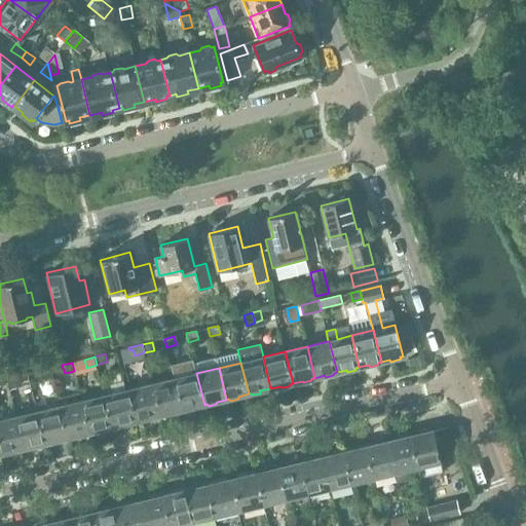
[(40,372),(42,380),(52,377),(49,369),(40,372)]
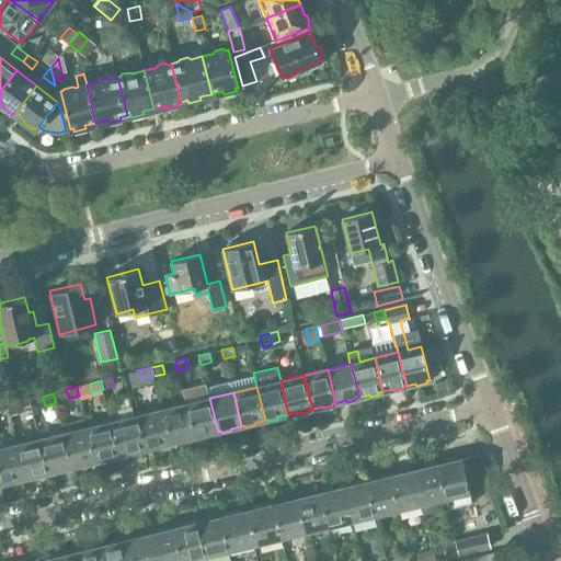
[(7,400),(11,418),(24,413),(20,397),(7,400)]
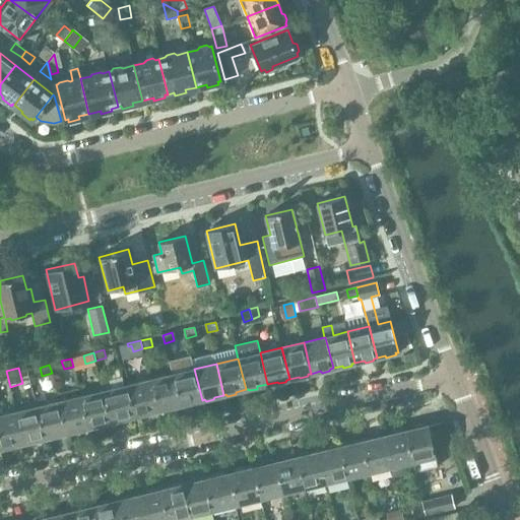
[(194,369),(173,374),(180,405),(182,404),(184,406),(192,404),(192,402),(202,400),(194,369)]
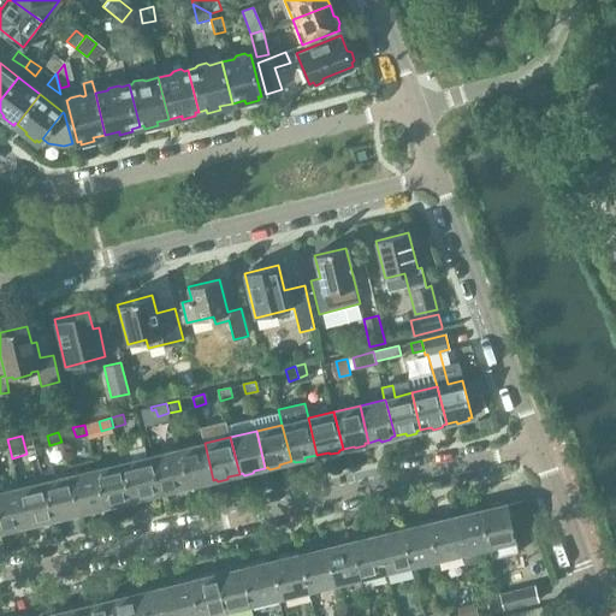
[(205,443),(178,449),(188,486),(190,486),(193,487),(202,485),(202,483),(213,480),(205,443)]
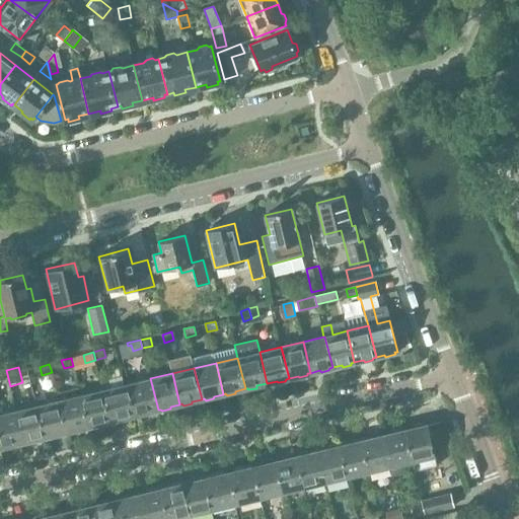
[(112,388),(102,390),(110,422),(120,419),(121,421),(129,419),(130,417),(132,416),(125,384),(124,385),(122,376),(108,379),(112,388)]
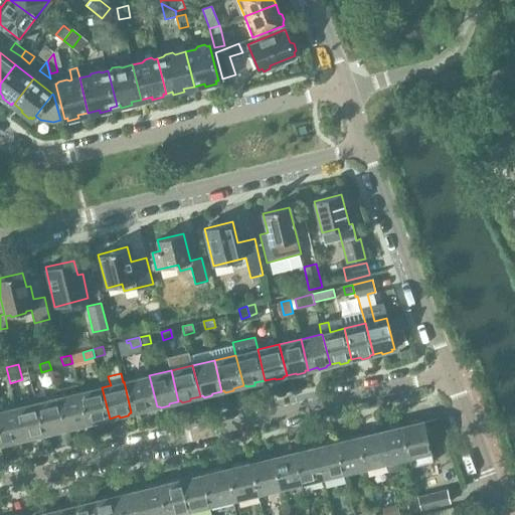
[(157,406),(149,375),(128,381),(135,411),(138,411),(139,412),(147,411),(148,408),(157,406)]
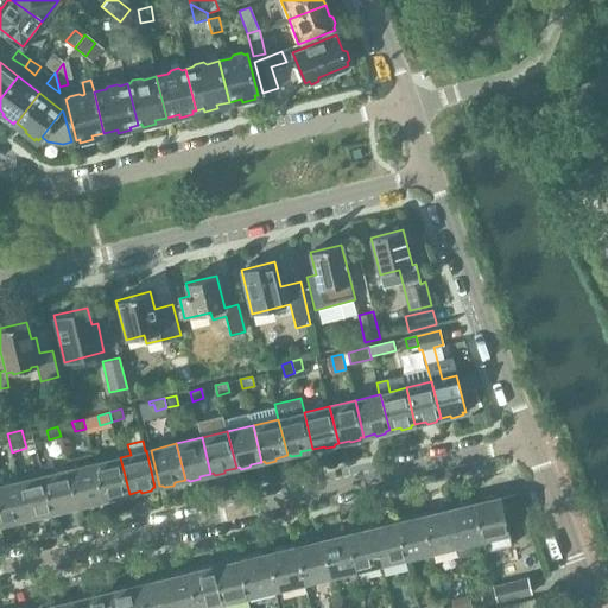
[(120,457),(95,463),(103,500),(114,498),(116,499),(125,496),(126,494),(130,494),(120,457)]
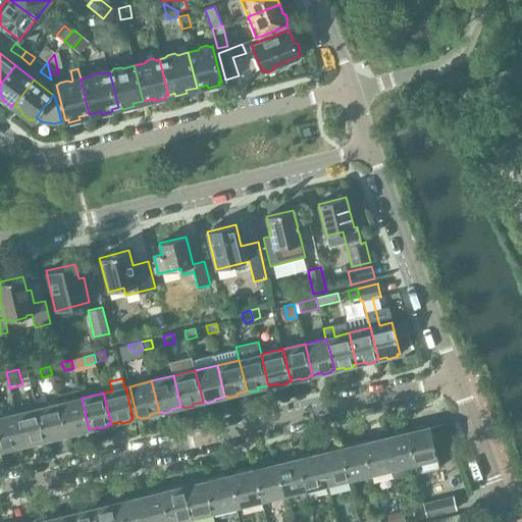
[(82,398),(59,403),(67,434),(76,432),(79,433),(86,431),(87,429),(89,429),(82,398)]
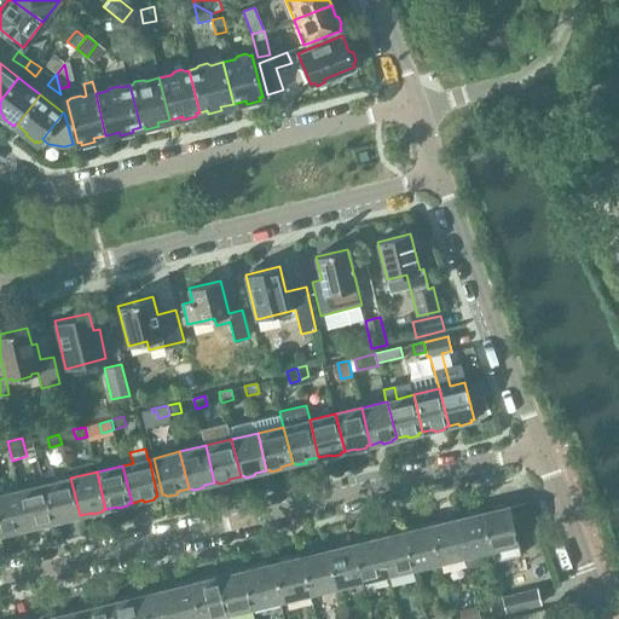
[(70,478),(45,484),(53,521),(64,519),(67,520),(76,518),(76,515),(80,515),(70,478)]
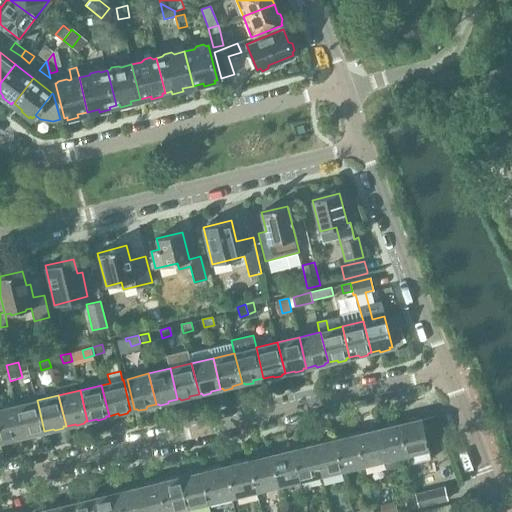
[(37,400),(15,406),(22,436),(32,434),(34,435),(41,434),(42,431),(44,431),(37,400)]
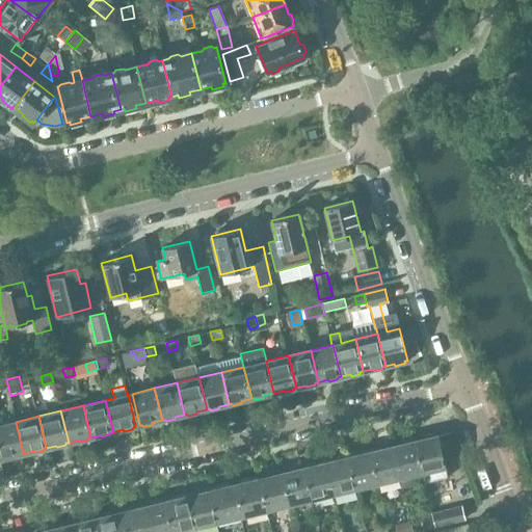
[(16,422),(0,425),(0,454),(1,458),(3,458),(5,459),(12,457),(14,455),(23,453),(16,422)]
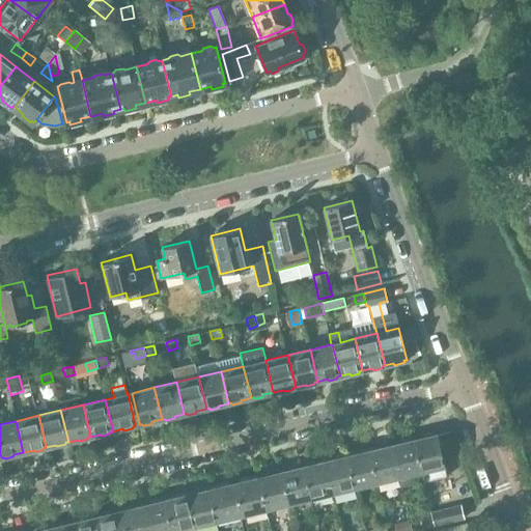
[(414,440),(422,471),(424,481),(447,476),(444,463),(445,462),(444,453),(441,453),(437,434),(434,435),(431,434),(424,435),(423,438),(414,440)]
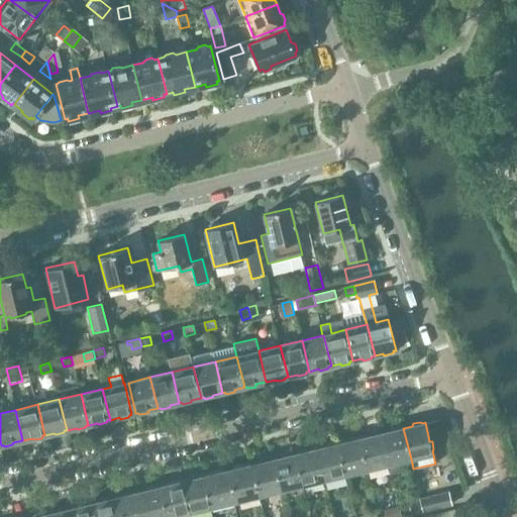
[(391,431),(382,433),(389,463),(398,461),(411,458),(403,428),(400,428),(399,427),(392,429),(391,431)]
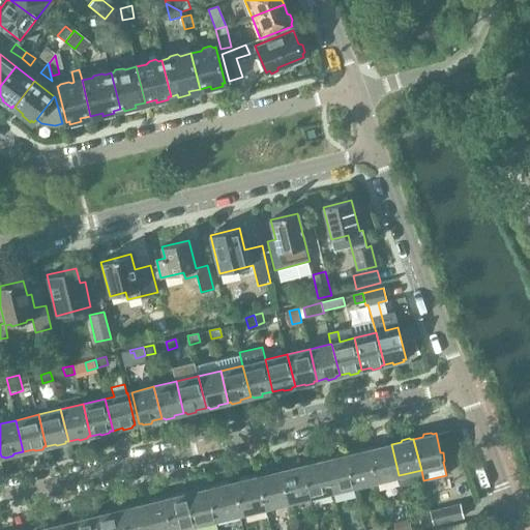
[(378,447),(369,449),(377,481),(399,475),(391,444),(388,445),(386,443),(379,445),(378,447)]
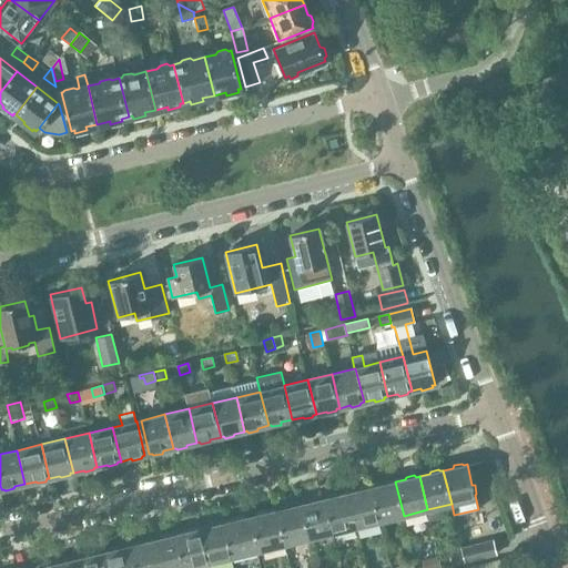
[(382,485),(372,487),(379,521),(404,516),(395,482),(392,483),(391,480),(383,483),(382,485)]
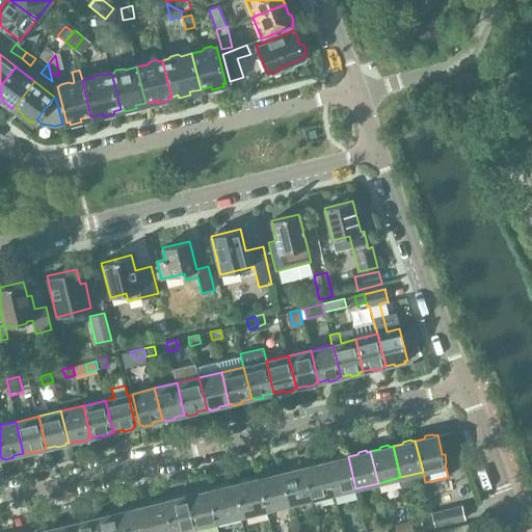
[(335,459),(325,462),(334,494),(355,488),(348,456),(345,457),(343,456),(336,457),(335,459)]
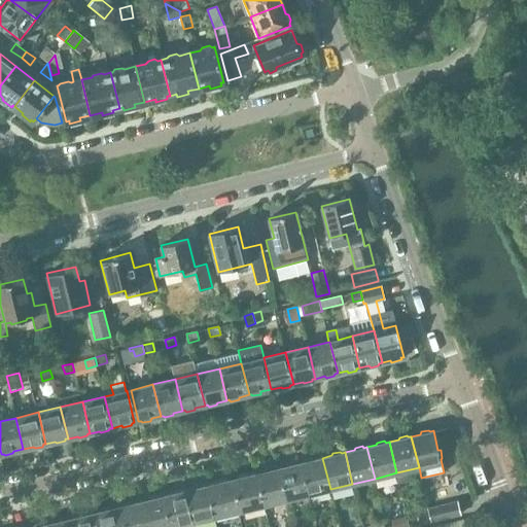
[(303,462),(301,463),(308,494),(330,489),(322,458),(313,460),(311,458),(304,460),(303,462)]
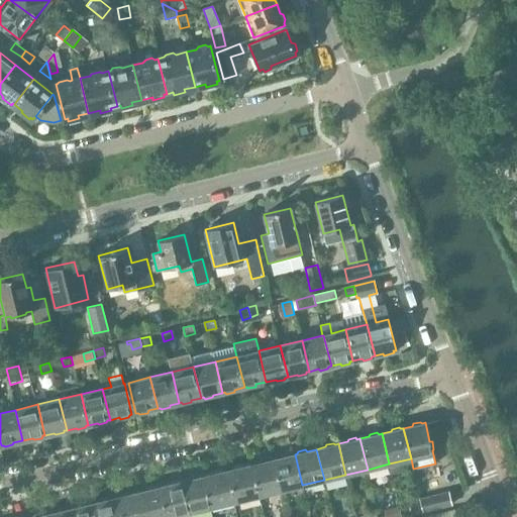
[(276,458),(273,459),(280,490),(302,485),(295,454),(285,456),(283,455),(277,456),(276,458)]
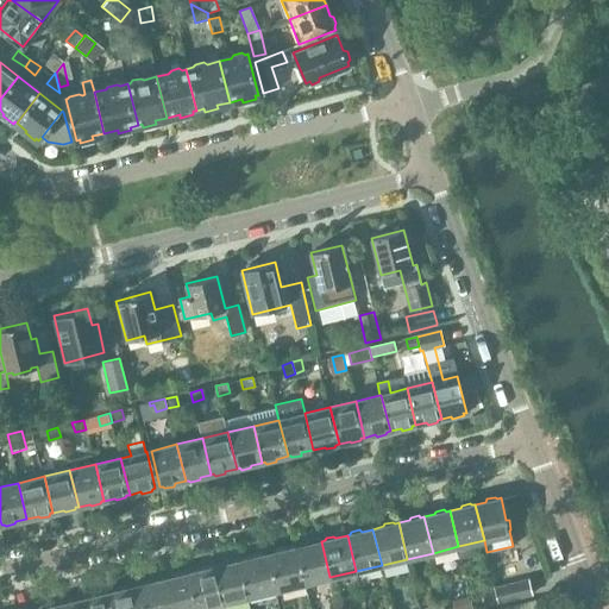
[(299,547),(296,547),(305,584),(330,577),(321,541),(311,544),(308,542),(300,544),(299,547)]
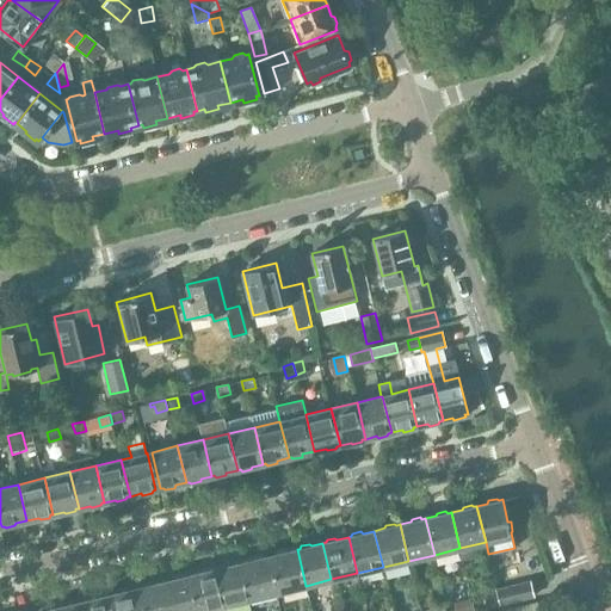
[(462,559),(473,556),(470,545),(460,548),(462,559)]
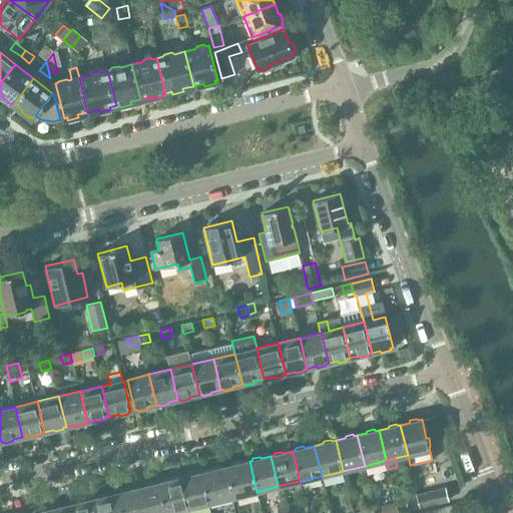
[(257,492),(249,461),(239,463),(238,462),(231,464),(230,466),(227,466),(235,497),(257,492)]
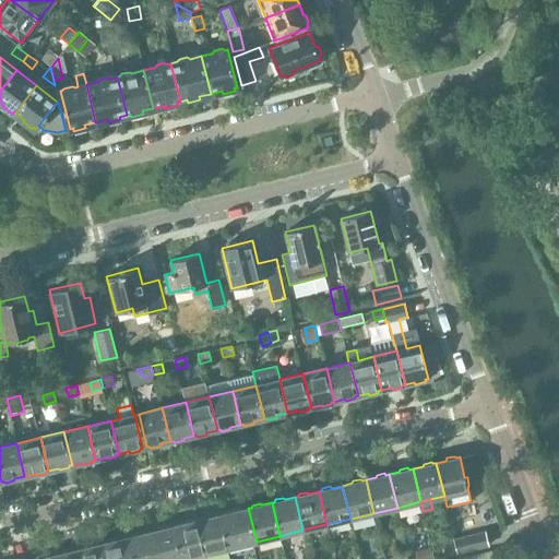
[(229,512),(221,514),(229,548),(252,543),(245,509),(241,510),(239,508),(230,510),(229,512)]
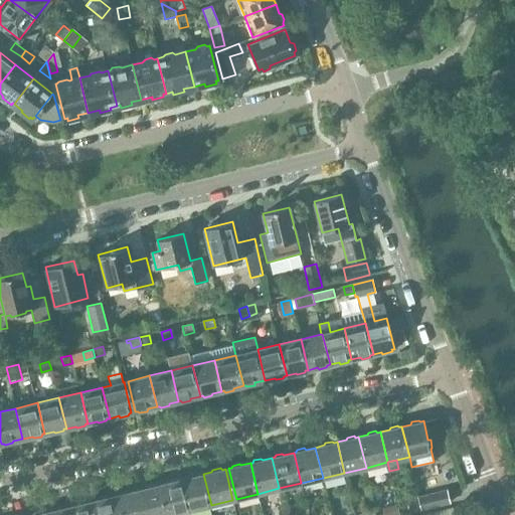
[(190,478),(182,480),(189,510),(211,505),(203,474),(200,475),(198,474),(191,475),(190,478)]
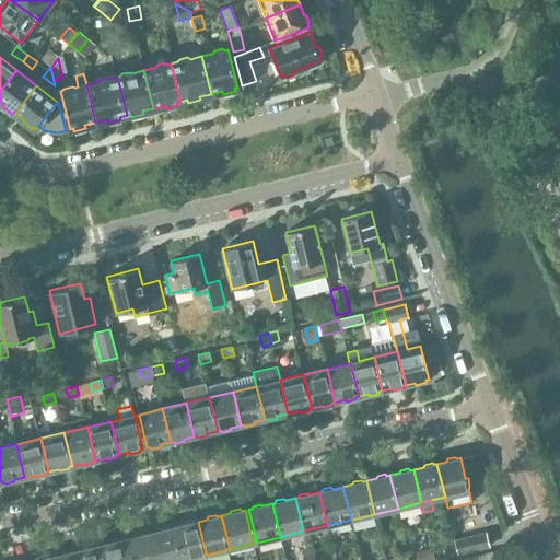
[(174,527),(182,559),(191,559),(191,558),(206,555),(198,522),(195,522),(193,521),(185,522),(184,525),(174,527)]
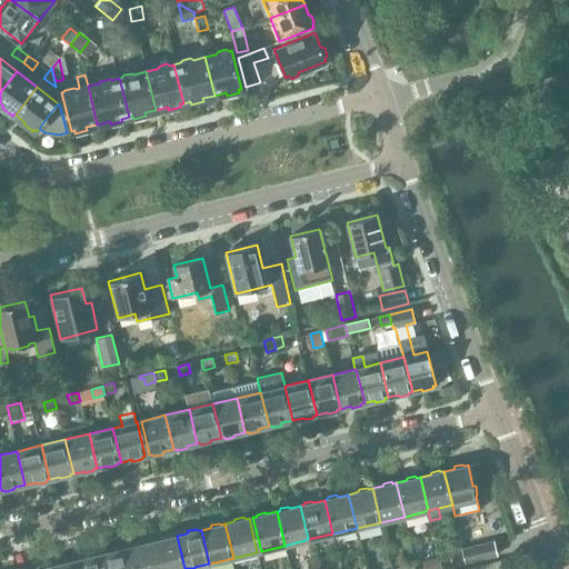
[(162,539),(152,541),(159,568),(185,568),(177,536),(173,537),(171,535),(163,537),(162,539)]
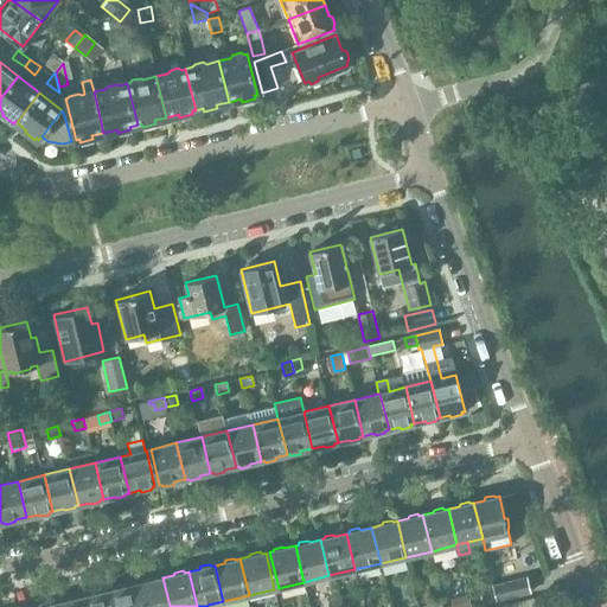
[(153,580),(138,583),(142,606),(170,606),(163,577),(160,576),(154,577),(153,580)]
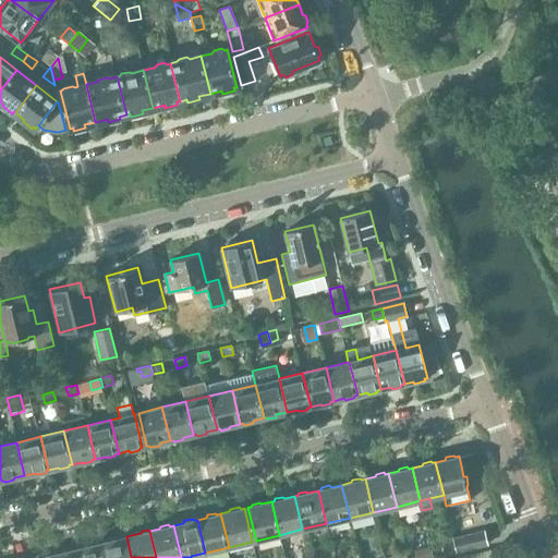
[(485,531),(453,538),(457,552),(488,544),(485,531)]
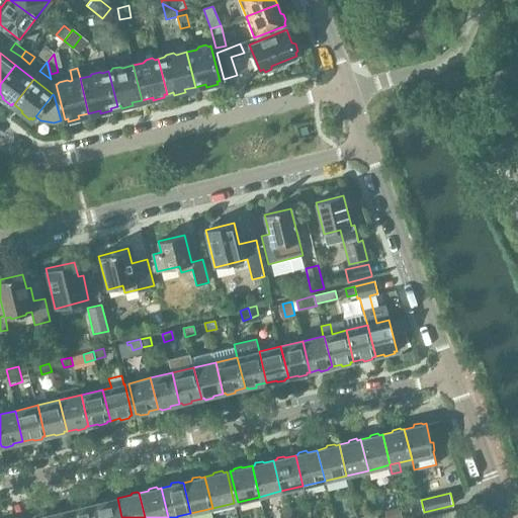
[(97,503),(95,504),(98,517),(121,517),(117,498),(108,501),(106,499),(98,501),(97,503)]
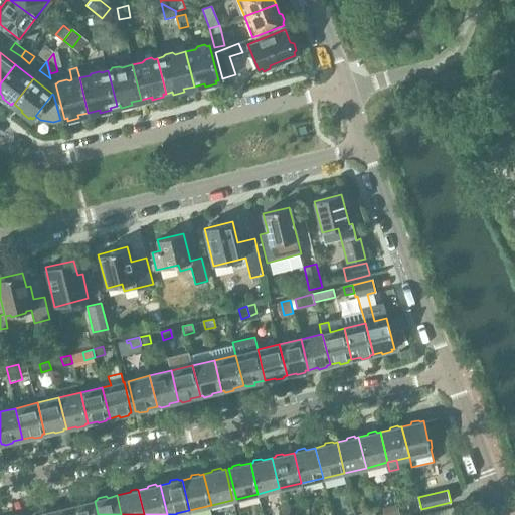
[(421,509),(418,497),(407,500),(411,512),(421,509)]
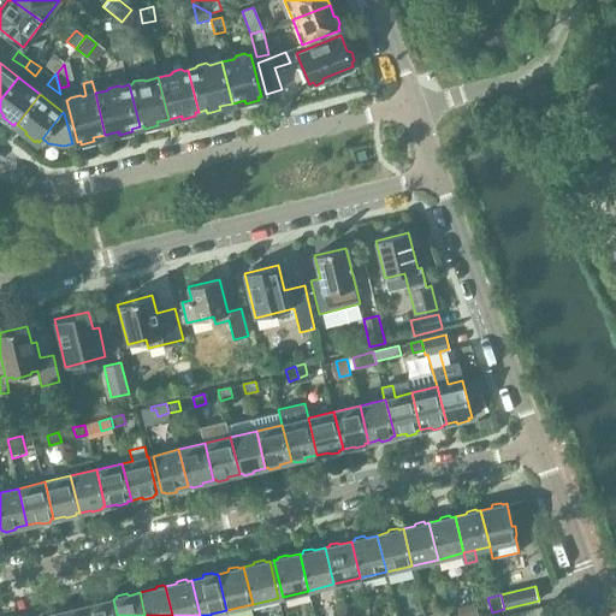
[(90,604),(88,605),(90,615),(117,615),(113,599),(102,602),(100,599),(92,602),(90,604)]
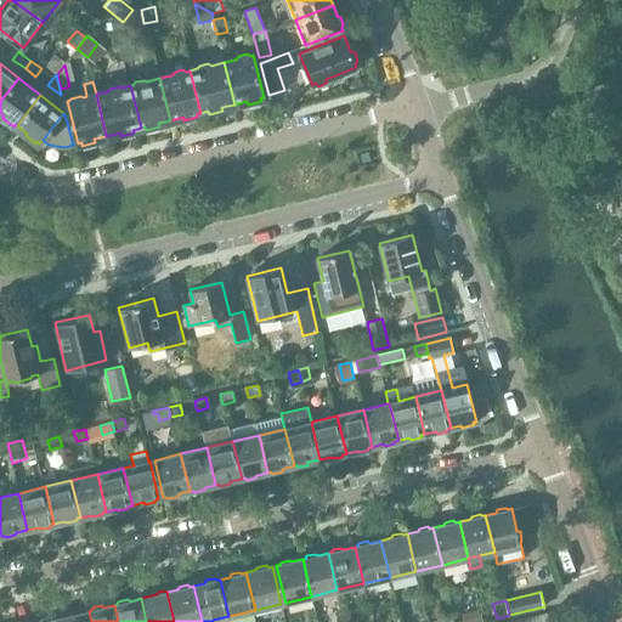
[(66,616),(62,617),(63,621),(91,621),(89,611),(78,614),(75,611),(67,614),(66,616)]
